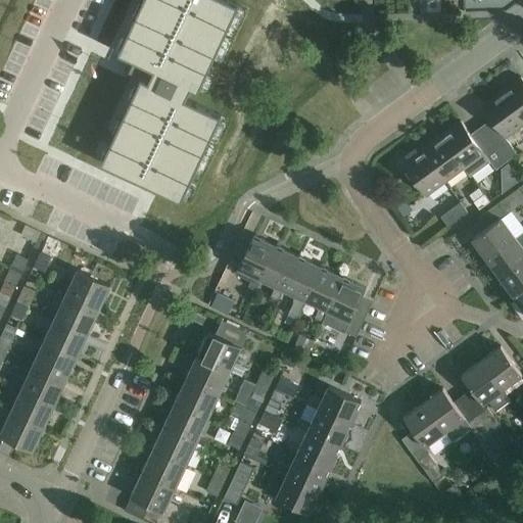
[(222,113),(186,97),(191,86),(198,90),(238,4),(230,0),(142,0),(119,52),(153,68),(148,80),(141,76),(101,161),(181,199),(222,113)]
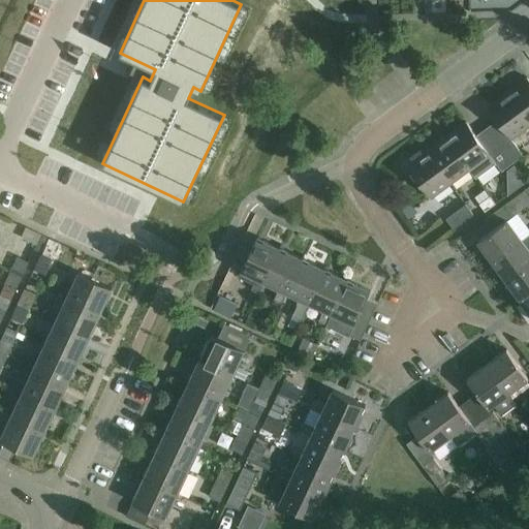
[(528,122),(528,80),(527,78),(507,93),(528,122)]
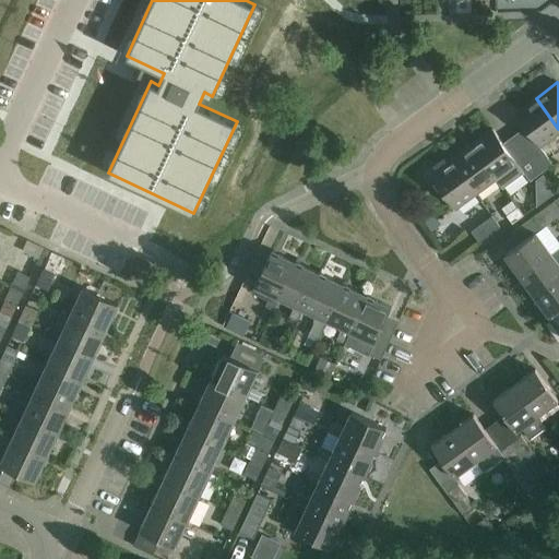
[(558,129),(536,98),(514,114),(536,143),(525,152),(542,173),(552,164),(539,147),(558,133),(558,129)]
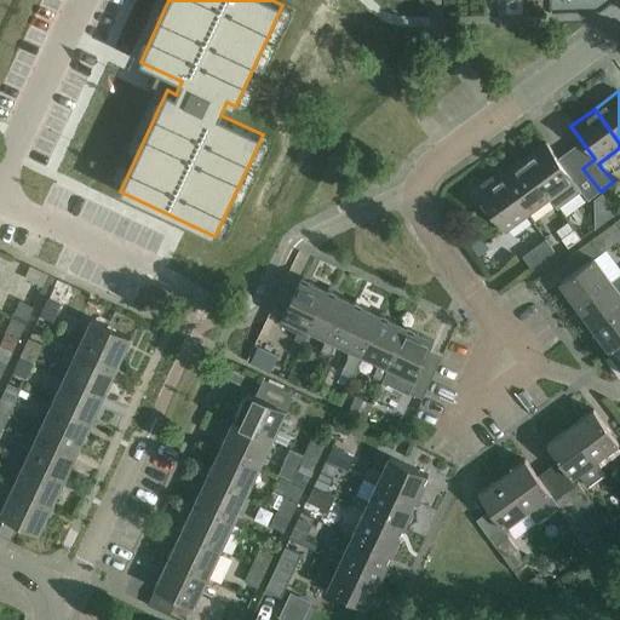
[(546,143),(523,160),(551,199),(558,208),(581,191),(587,201),(601,191),(583,168),(570,177),(546,143)]
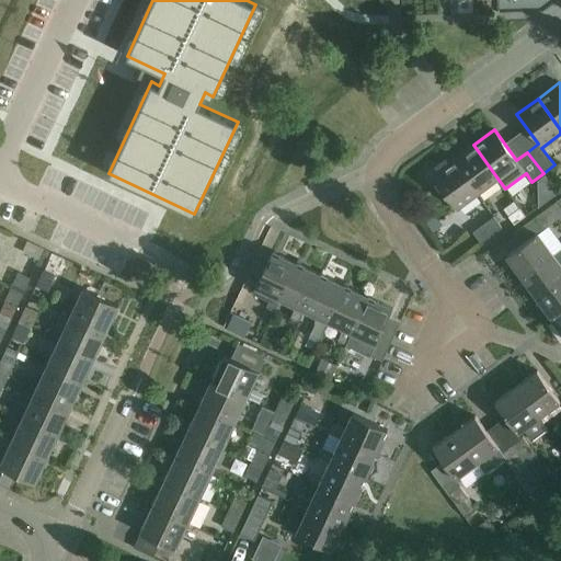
[(499,180),(473,145),(453,160),(478,195),(499,180)]
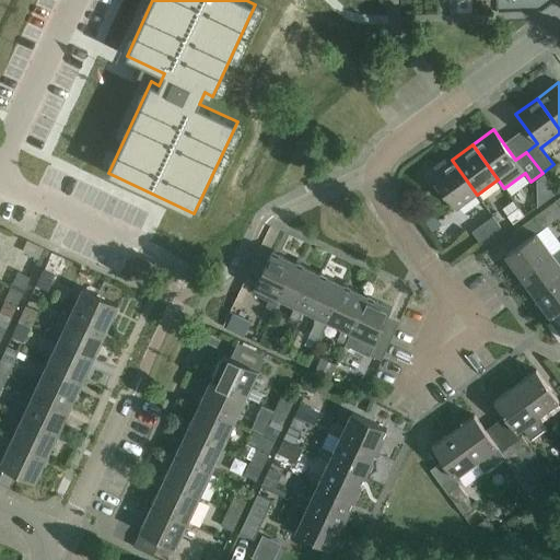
[(477,195),(452,160),(431,176),(456,210),(477,195)]
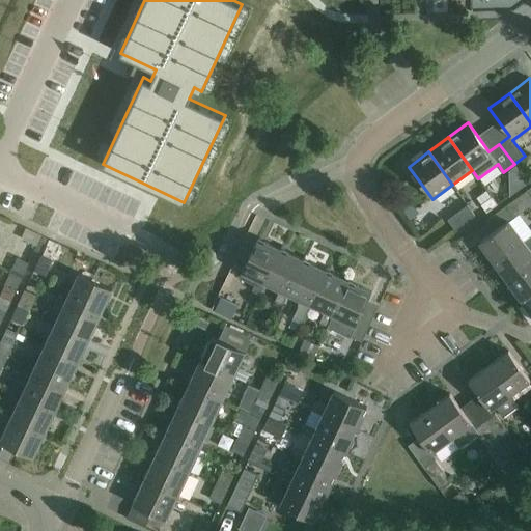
[(515,217),(530,204),(530,189),(508,205),(515,217)]
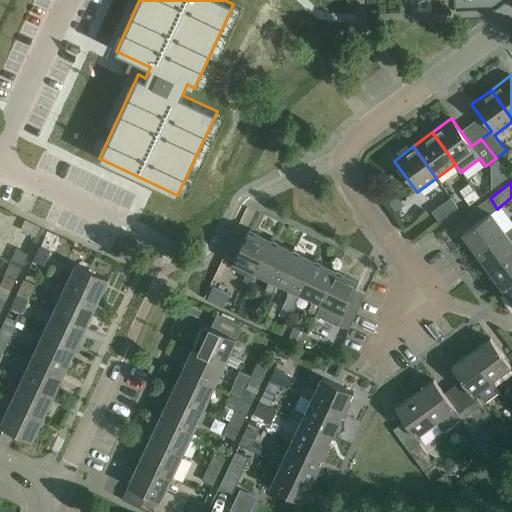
[(479,198),(474,190),(464,198),(469,205),(479,198)]
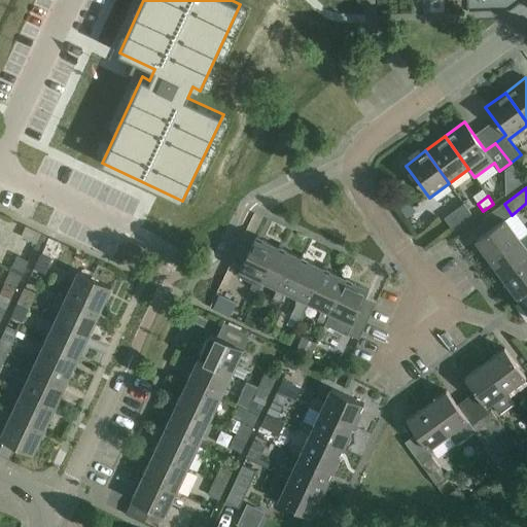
[(405,198),(396,203),(407,217),(415,211),(405,198)]
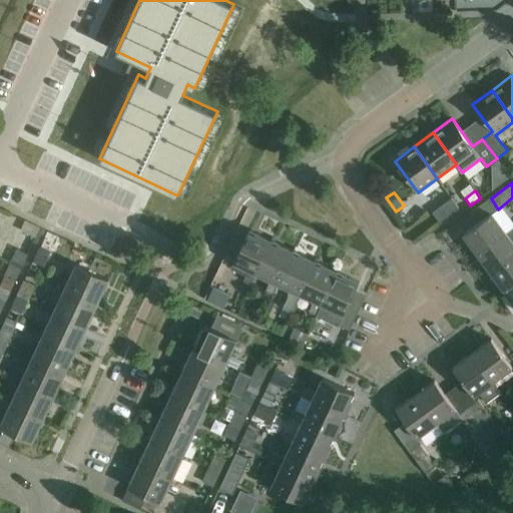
[(459,208),(452,198),(432,212),(440,222),(459,208)]
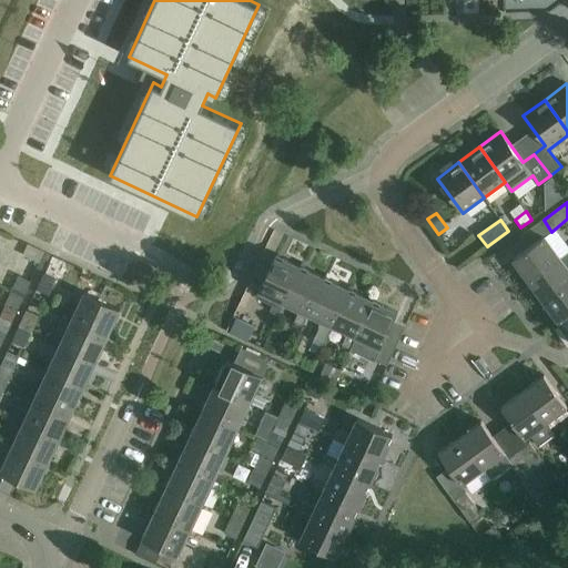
[(528,281),(559,257),(544,236),(513,260),(528,281)]
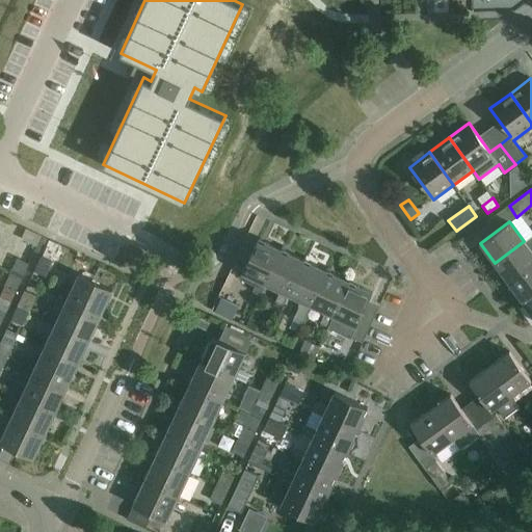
[(239,278),(255,286),(251,291),(260,295),(265,284),(281,250),(257,240),(239,278)]
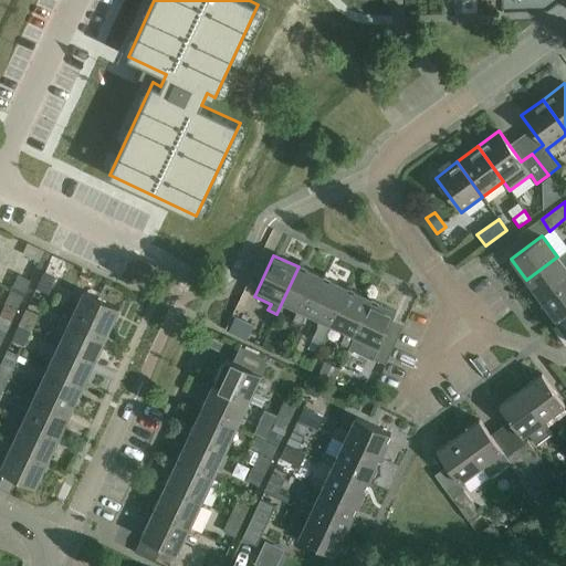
[(565,268),(557,257),(526,280),(542,301),(565,282),(565,268)]
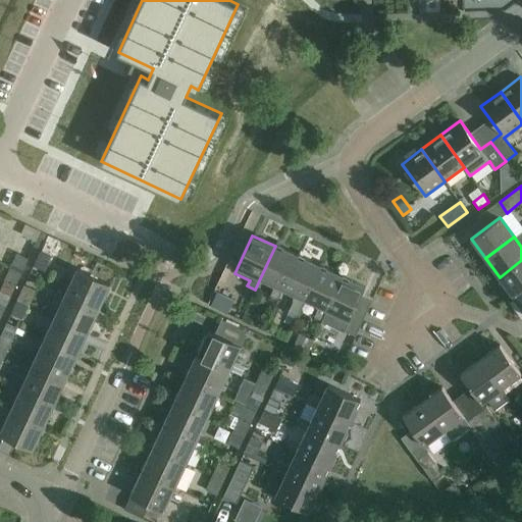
[(297,256),(275,246),(260,278),(274,284),(269,296),(277,300),(282,289),(281,289),(297,256)]
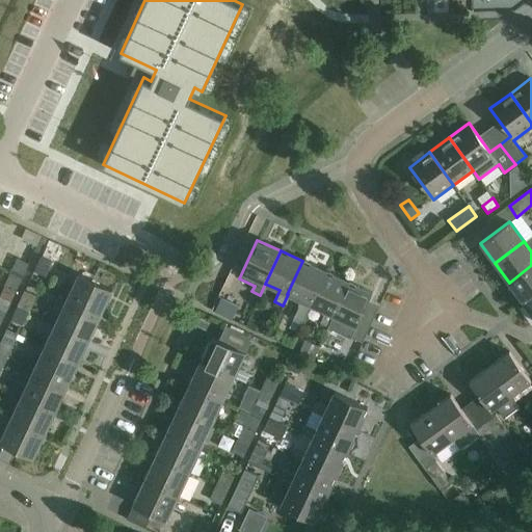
[(18,259),(11,272),(23,277),(29,264),(18,259)]
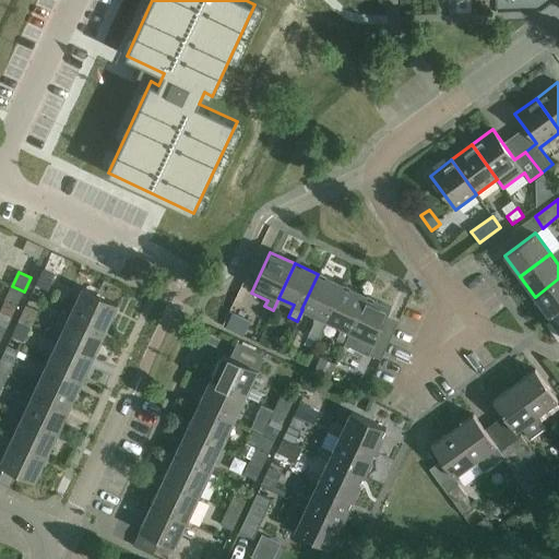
[(342,285),(318,274),(301,309),(302,309),(314,314),(312,329),(308,336),(317,341),(321,332),(326,320),(325,320),(342,285)]
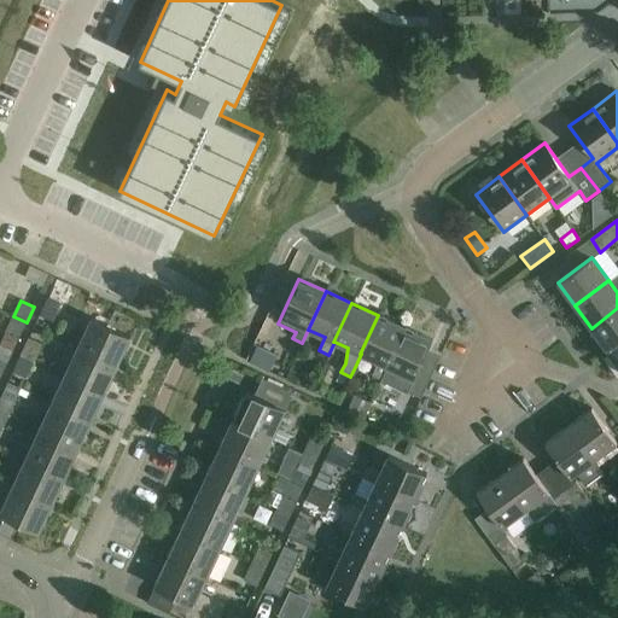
[(58,310),(45,304),(40,315),(53,322),(58,310)]
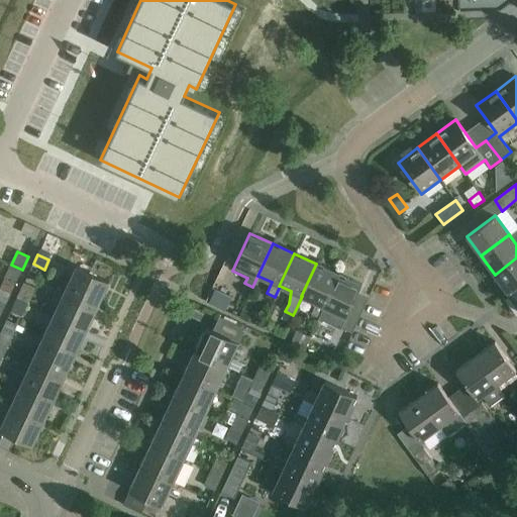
[(516,257),(495,275),(509,294),(516,287),(516,257)]
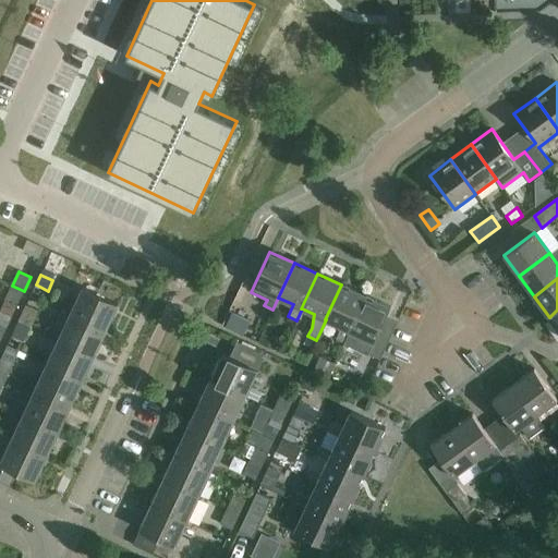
[(349,330),(365,295),(341,284),(325,319),(326,319),(341,327),(335,339),(343,342),(349,330)]
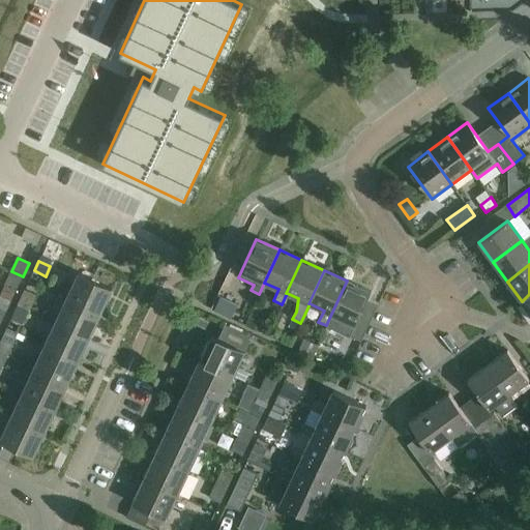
[(23,276),(11,271),(4,286),(17,291),(23,276)]
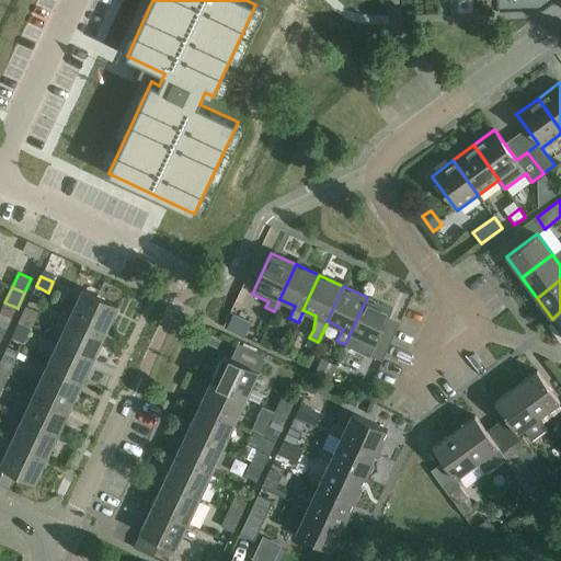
[(70,315),(106,331),(118,306),(82,289),(70,315)]
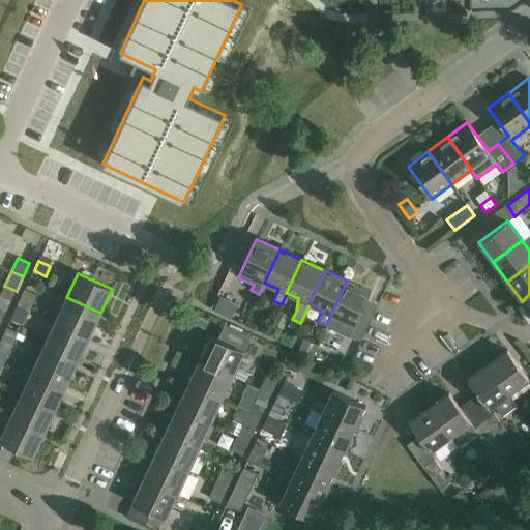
[(360,342),(371,319),(360,314),(370,292),(347,281),(331,314),(326,325),(360,342)]
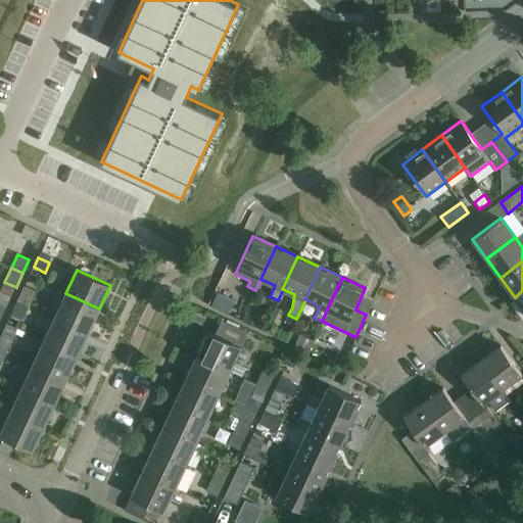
[(25,286),(17,300),(30,305),(36,291),(25,286)]
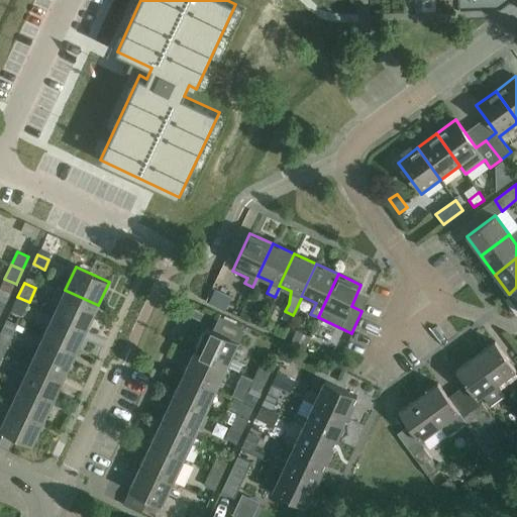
[(65,290),(55,313),(87,328),(98,305),(65,290)]
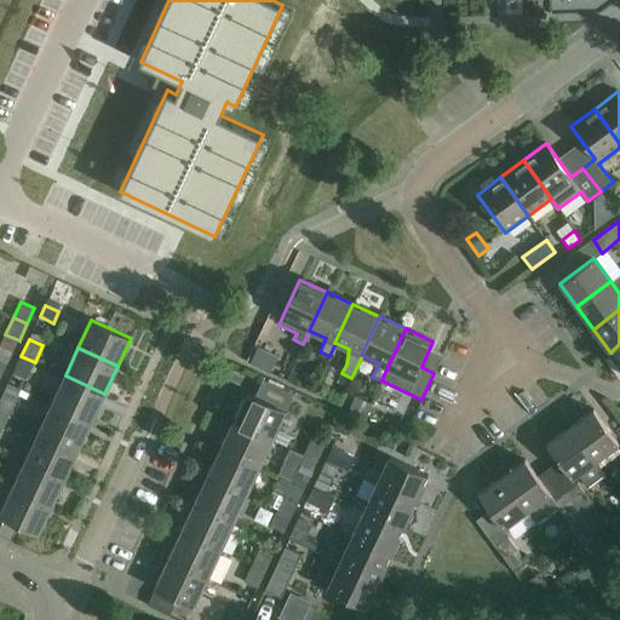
[(250,363),(269,373),(276,357),(257,348),(250,363)]
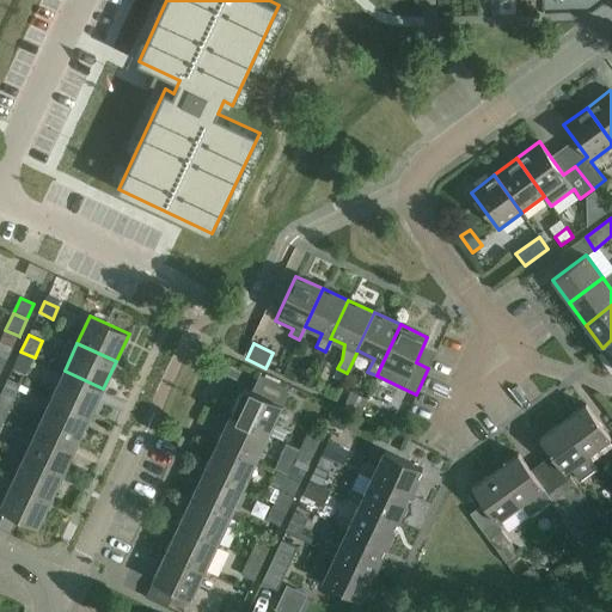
[(35,357),(20,352),(13,367),(26,374),(35,357)]
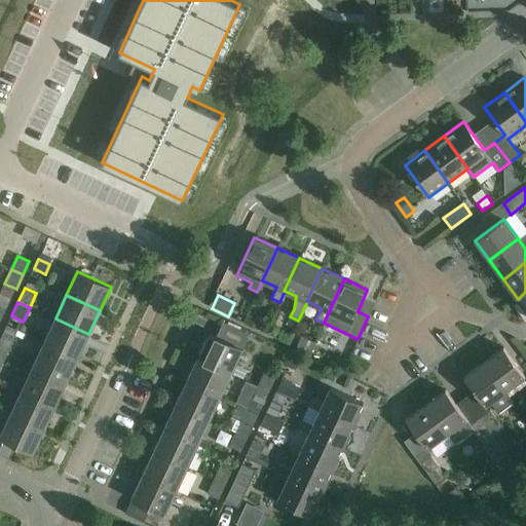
[(261,321),(248,314),(245,322),(258,328),(261,321)]
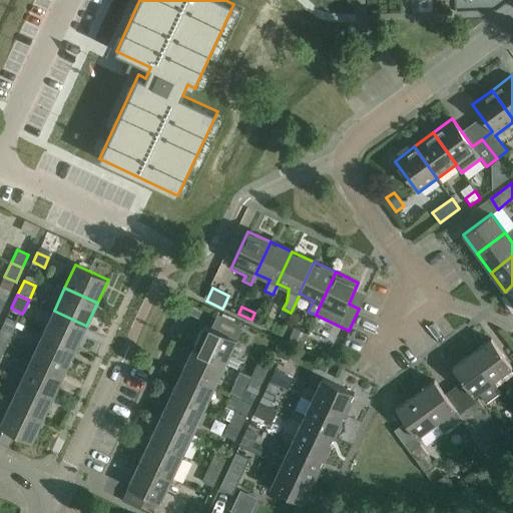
[(54,311),(43,334),(75,349),(86,326),(54,311)]
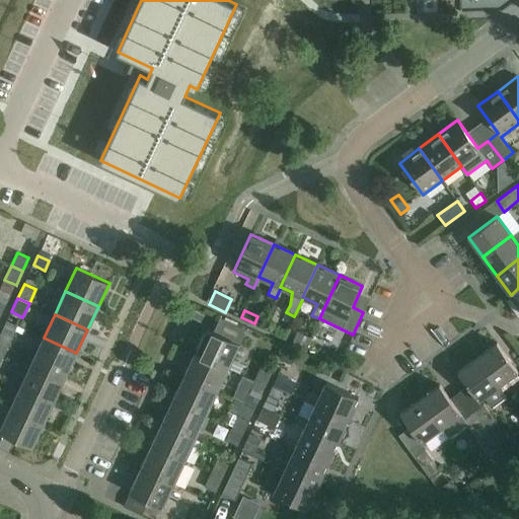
[(268,318),(264,327),(272,331),(275,326),(273,321),(268,318)]
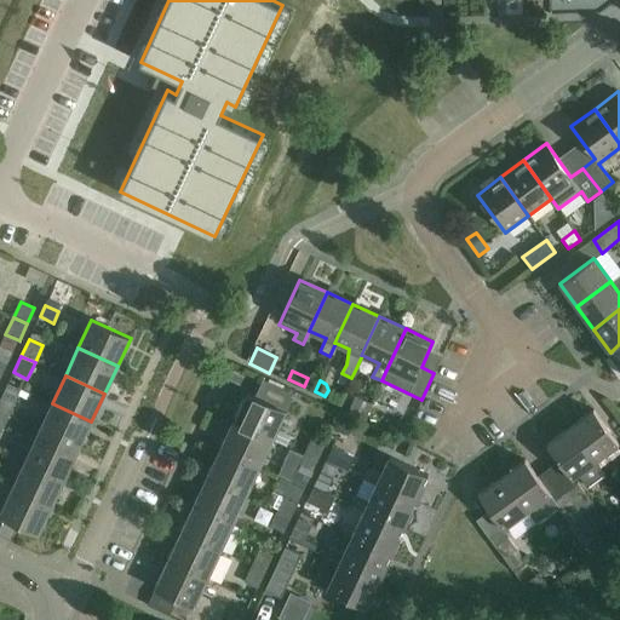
[(3,395),(0,400),(0,412),(10,417),(22,390),(9,383),(3,395)]
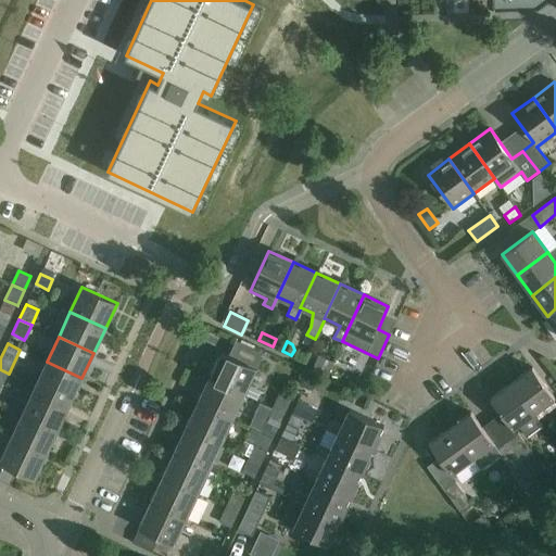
[(222,352),(210,377),(244,394),(244,393),(256,400),(262,390),(249,383),(256,368),(222,352)]
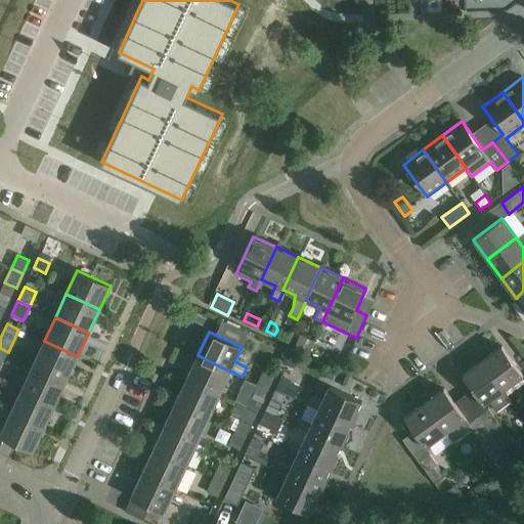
[(308,356),(314,341),(300,335),(294,350),(308,356)]
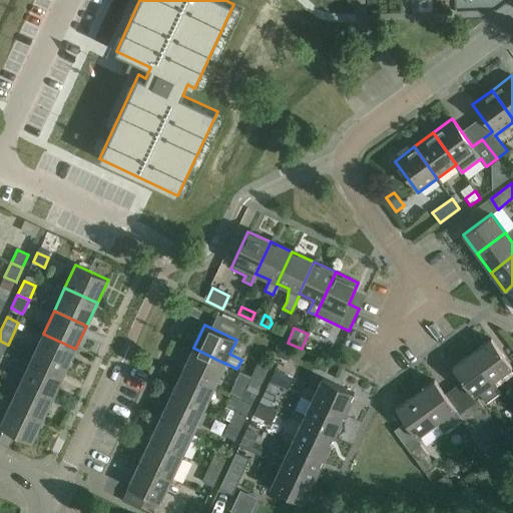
[(75,349),(43,334),(32,357),(64,372),(75,349)]
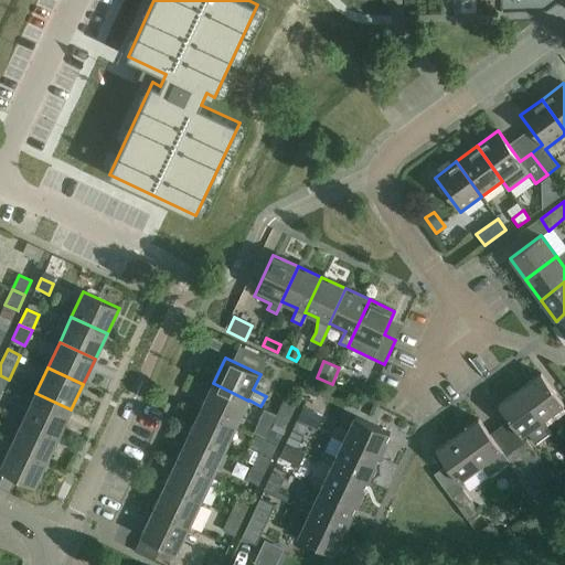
[(541,373),(520,390),(542,420),(564,405),(541,373)]
